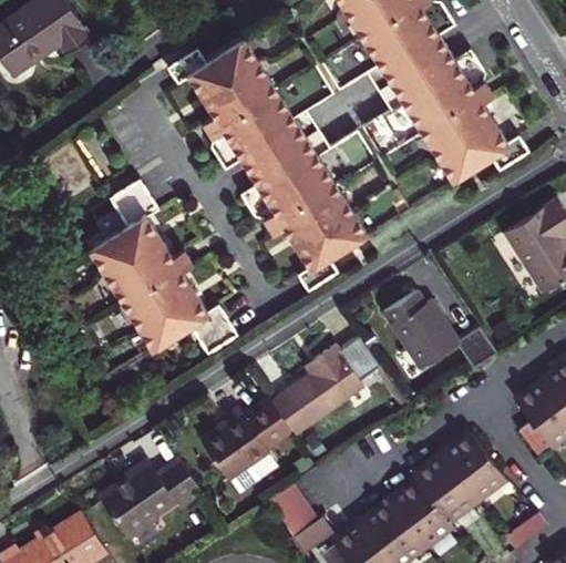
[(70,0),(38,0),(0,26),(0,59),(13,79),(65,44),(72,55),(96,39),(70,0)]
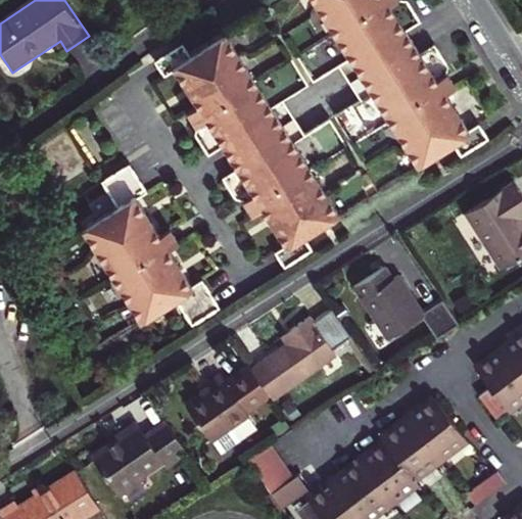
[(321,0),(339,31),(298,55),(315,82),(342,65),(351,82),(362,100),(336,115),(353,146),(393,123),(419,168),(455,147),(463,159),(490,142),(480,127),(470,134),(446,96),(457,89),(447,75),(447,69),(434,47),(419,56),(412,44),(406,33),(421,24),(408,2),(399,1),(398,0),(321,0)]
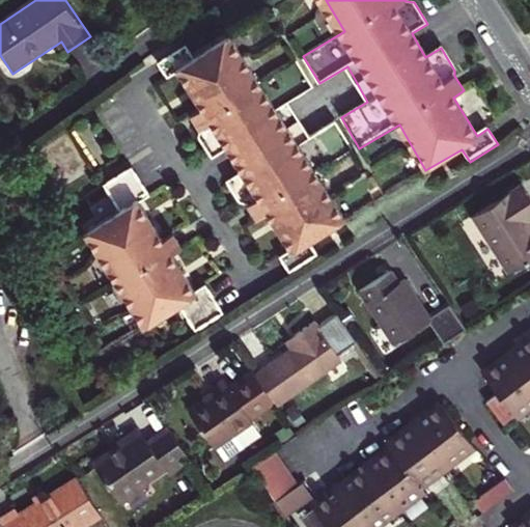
[(260,81),(234,37),(197,59),(186,45),(159,64),(169,79),(182,70),(204,106),(191,114),(200,127),(198,135),(212,156),(229,145),(236,158),(245,171),(228,182),(242,203),(250,204),(258,218),(270,211),(294,247),(280,257),(290,274),(319,255),(309,238),(342,219),(315,174),(354,151),(335,120),(310,135),(299,117),(289,101),(313,86),(298,59),(260,81)]
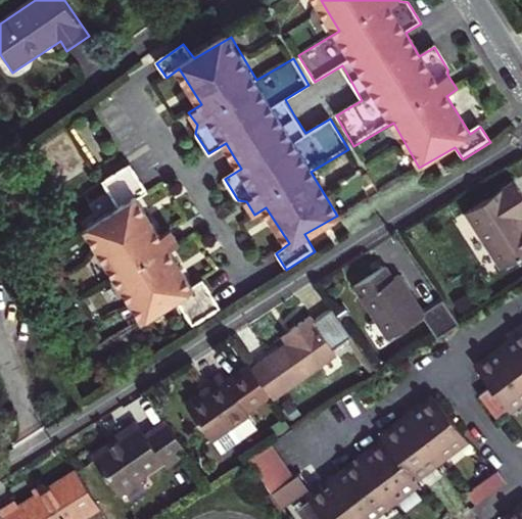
[(119,210),(89,230),(145,317),(175,297),(194,327),(221,310),(202,280),(193,286),(170,250),(180,244),(170,229),(159,235),(137,199),(147,193),(128,163),(100,182),(119,210)]
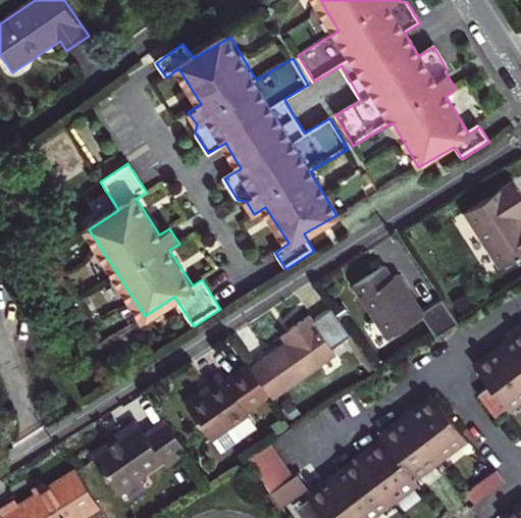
[(520,216),(520,197),(512,184),(463,213),(498,270),(520,256),(520,222),(519,218),(520,216)]
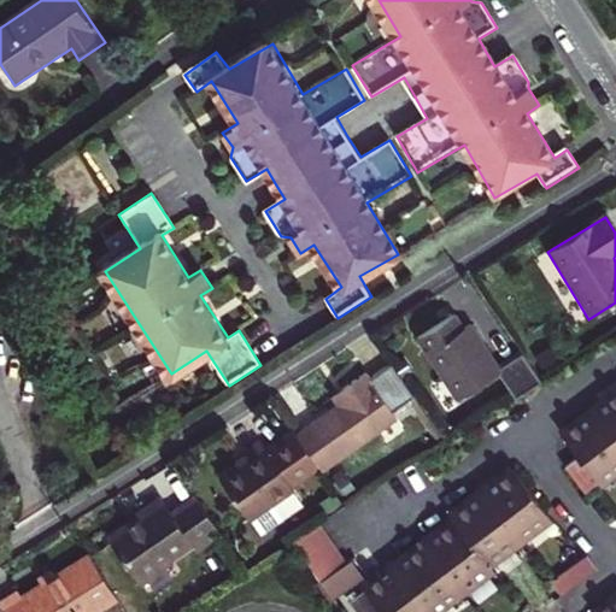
[(500,376),(514,396),(537,382),(538,378),(539,377),(522,353),(497,368),(469,323),(462,328),(451,312),(434,324),(416,335),(458,402),(500,376)]
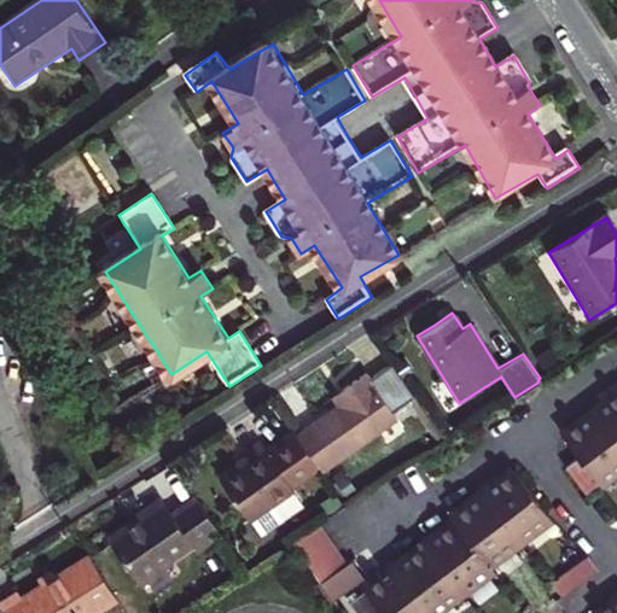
[(396,368),(373,381),(396,415),(418,402),(396,368)]
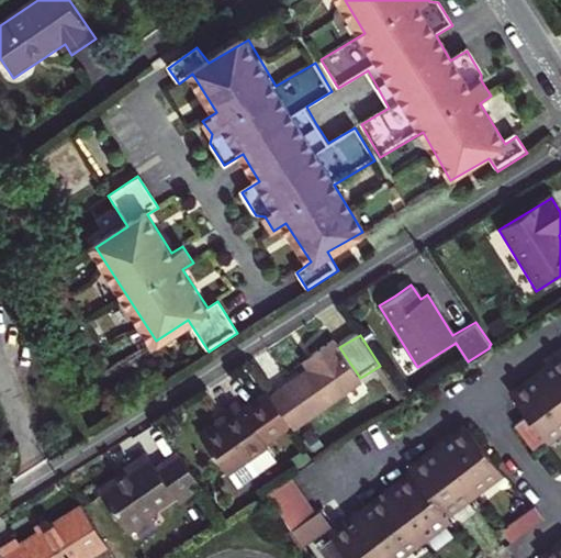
[(365,384),(360,378),(339,347),(335,342),(314,355),(320,364),(307,371),(291,381),(270,395),(292,430),(294,431),(365,384)]
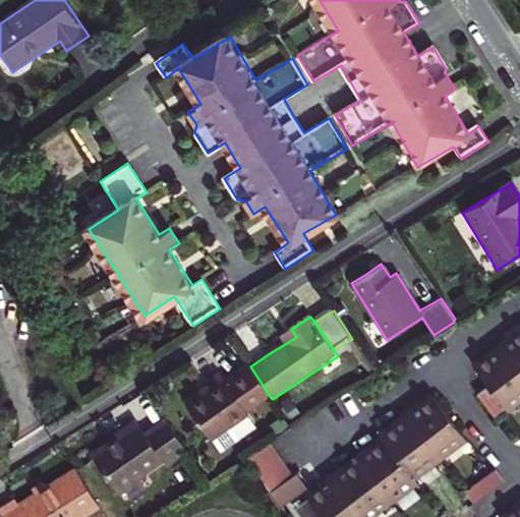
[(280,336),(285,344),(296,337),(291,329),(280,336)]
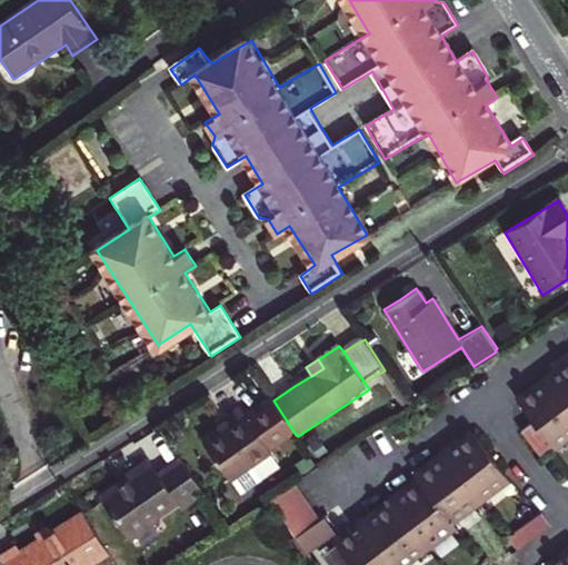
[(547,382),(567,408),(567,366),(562,370),(547,382)]
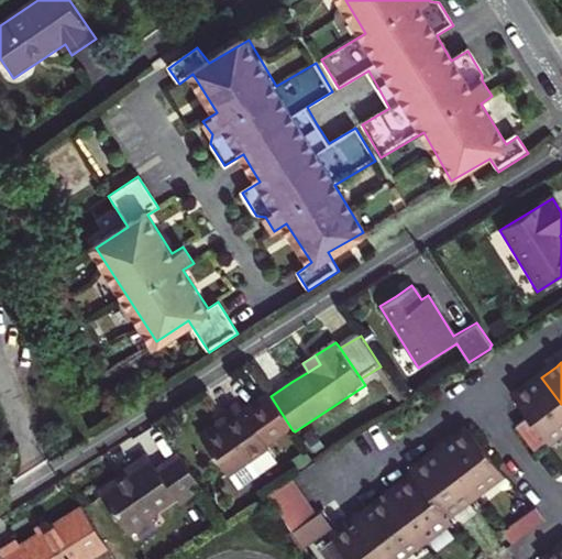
[(530,451),(561,429),(561,404),(541,377),(530,384),(514,395),(511,397),(526,417),(513,426),(530,451)]
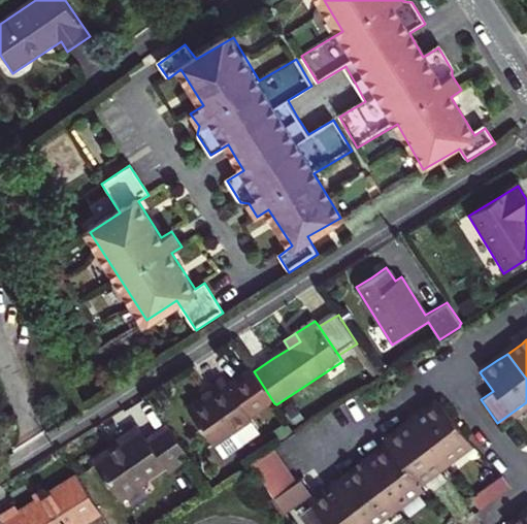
[(192,412),(225,463),(262,438),(251,420),(274,403),(254,371),(251,367),(225,384),(210,393),(213,397),(192,412)]
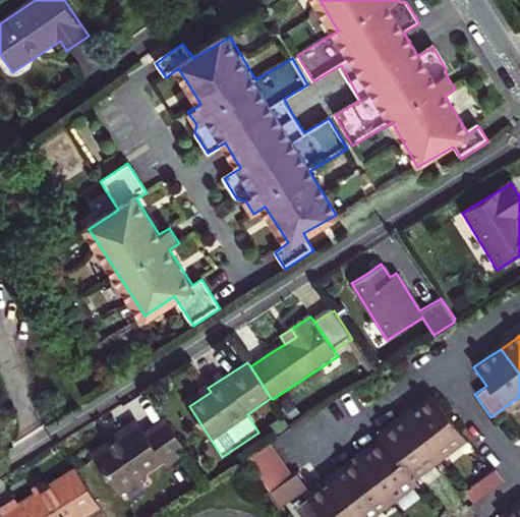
[(423,407),(408,418),(445,467),(473,447),(437,398),(423,407)]
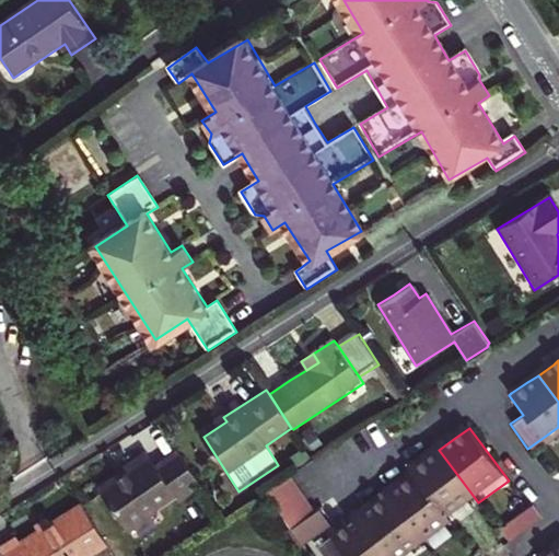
[(327,449),(319,437),(311,442),(318,454),(327,449)]
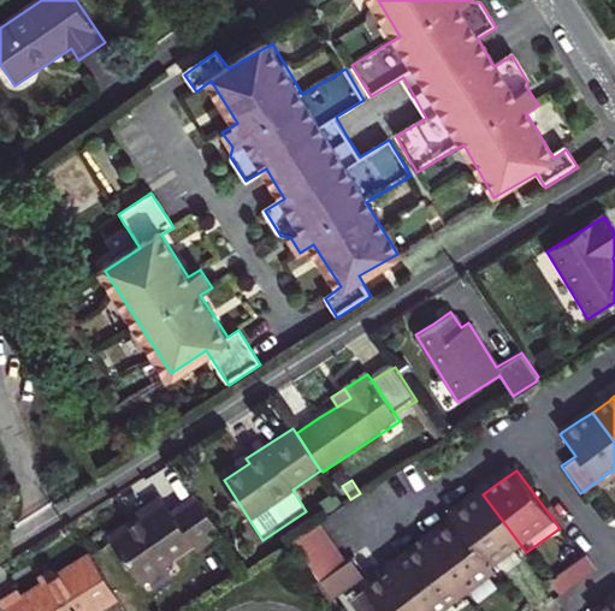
[(342,502),(336,492),(320,500),(326,511),(342,502)]
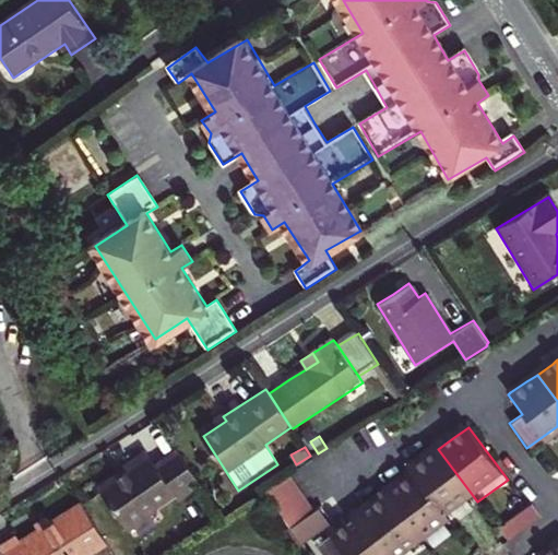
[(451,520),(477,502),(438,449),(425,459),(408,470),(412,475),(451,528),(454,524),(451,520)]
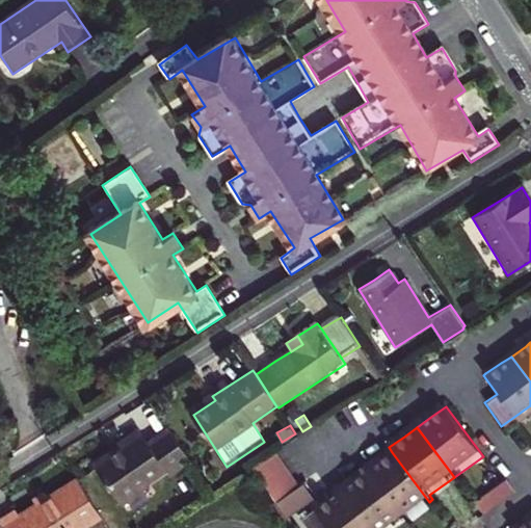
[(188,460),(167,429),(148,442),(139,430),(127,439),(93,462),(123,505),(167,475),(171,481),(185,471),(182,466),(188,460)]
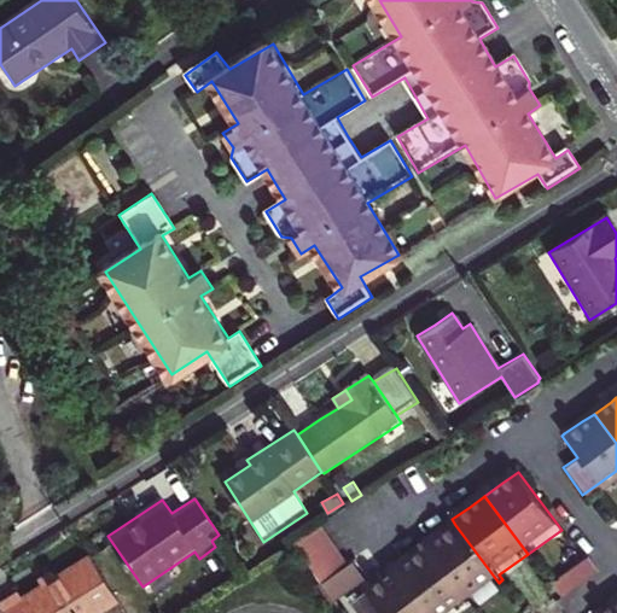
[(327,535),(320,521),(294,538),(302,550),(327,535)]
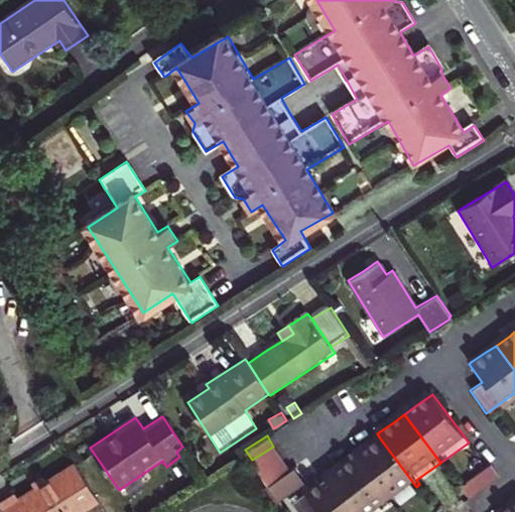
[(368,446),(355,456),(391,505),(416,487),(380,438),(368,446)]
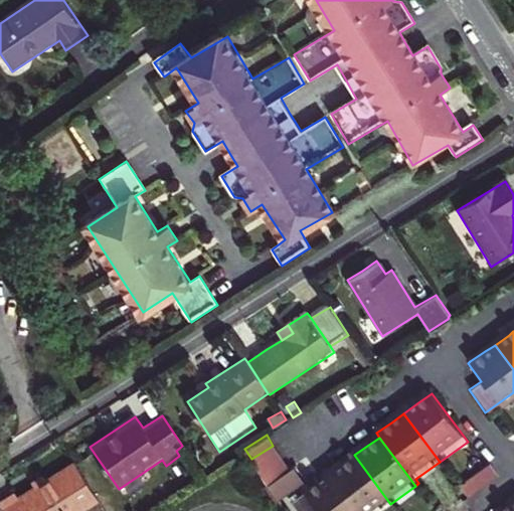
[(280,456),(273,446),(251,459),(259,469),(280,456)]
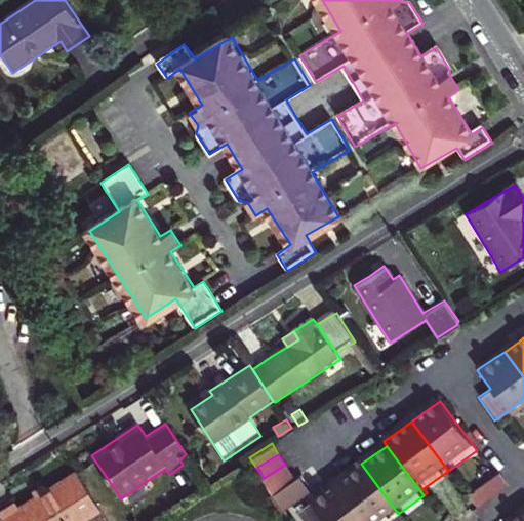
[(349,472),(334,481),(364,520),(390,520),(398,514),(361,464),(349,472)]
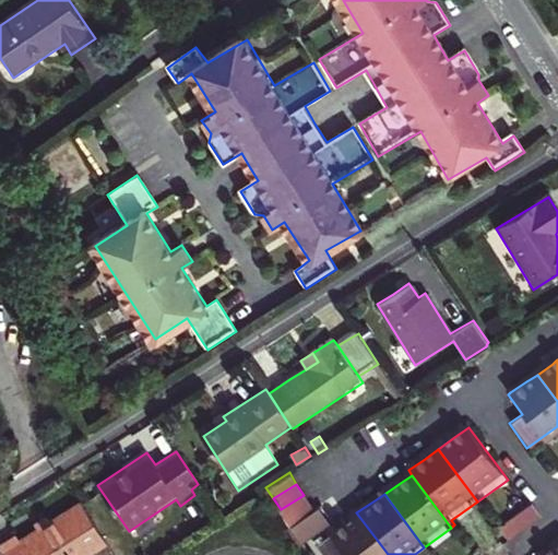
[(312,509),(304,495),(281,509),(289,523),(312,509)]
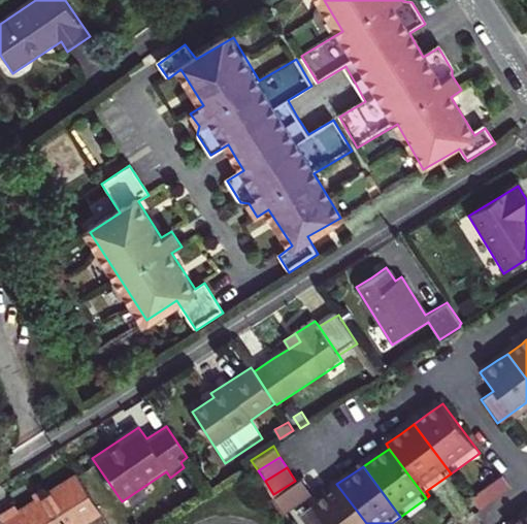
[(73,523),(97,509),(72,472),(43,491),(14,510),(11,504),(0,511),(0,523),(73,523)]
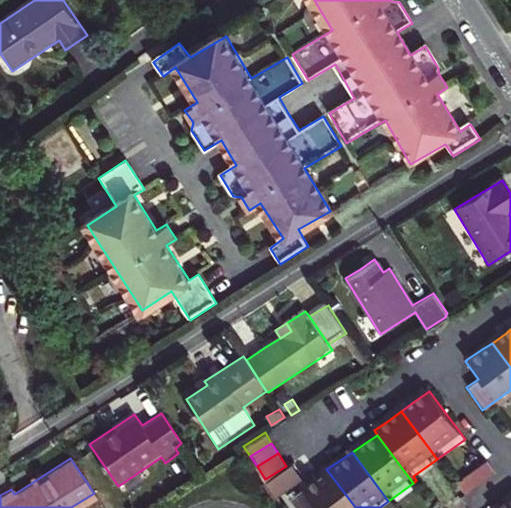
[(497,475),(488,462),(456,484),(465,496),(497,475)]
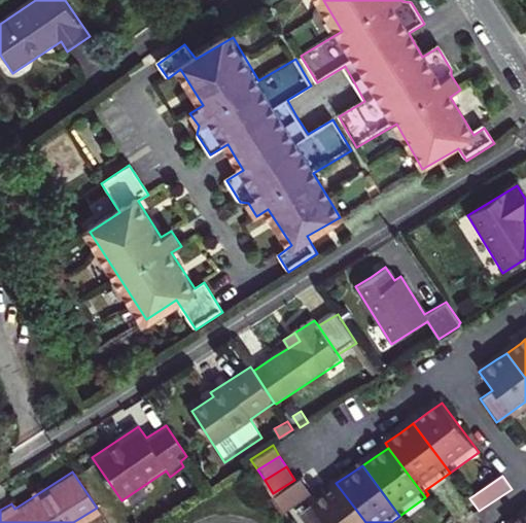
[(300,480),(277,493),(285,508),(308,494),(300,480)]
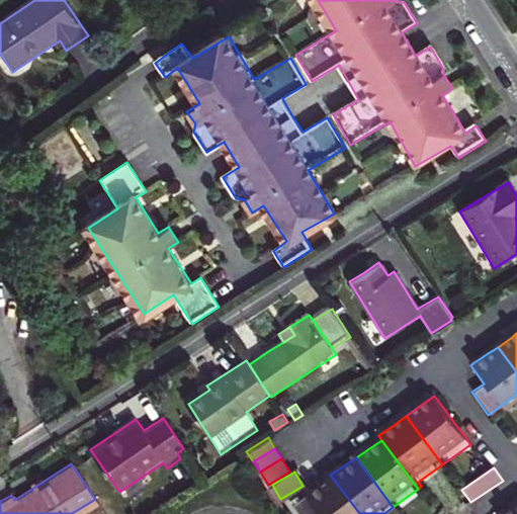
[(359,513),(330,475),(322,481),(298,498),(292,502),(291,502),(300,513),(359,513)]
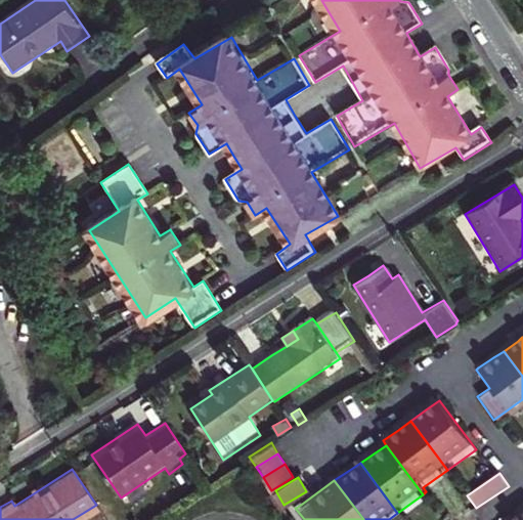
[(293,504),(296,508),(302,504),(300,500),(293,504)]
